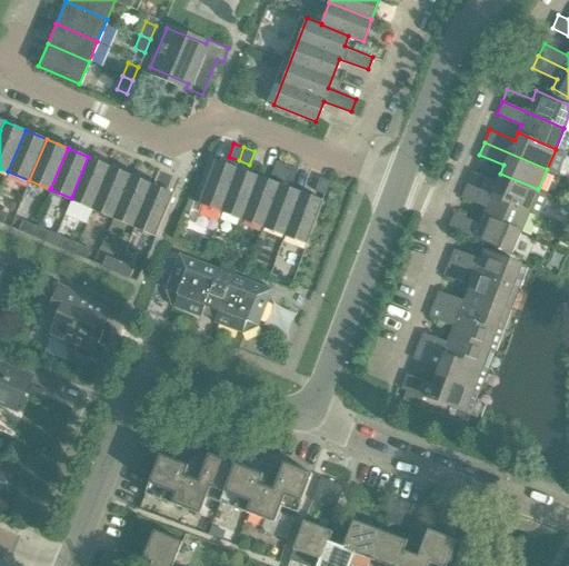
[(91,207),(109,166),(88,157),(71,198),(91,207)]
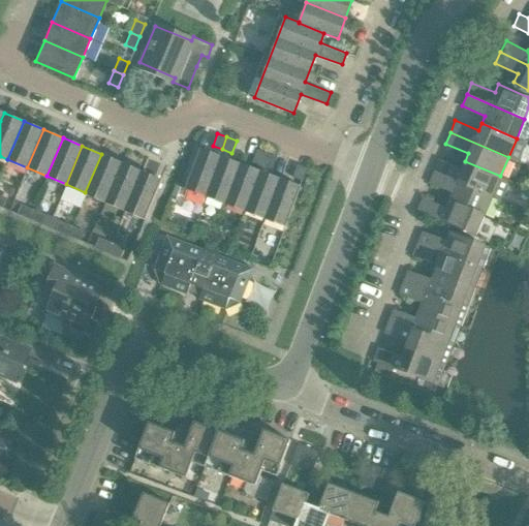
[(205,194),(219,155),(199,147),(184,186),(205,194)]
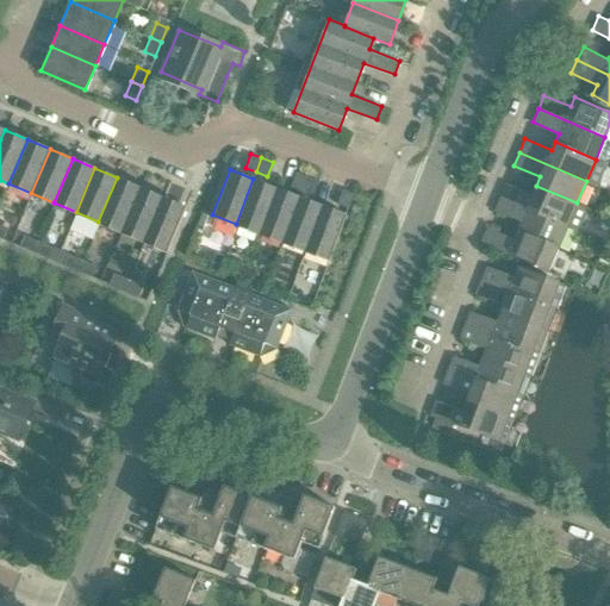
[(302,189),(307,174),(297,170),(291,185),(302,189)]
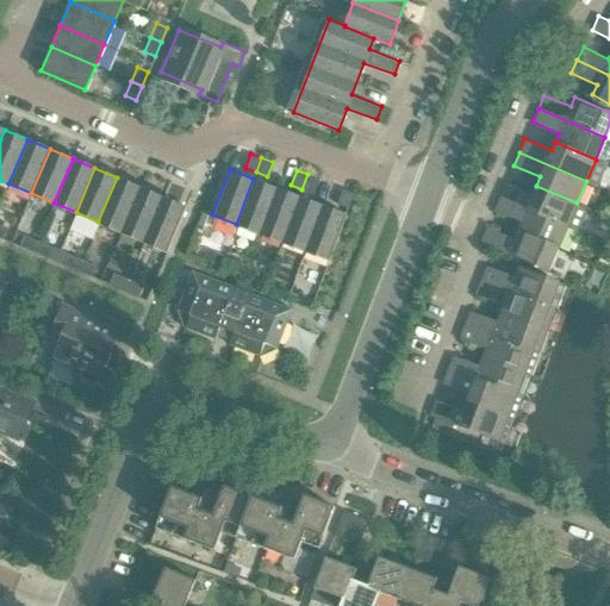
[(312,193),(318,179),(307,174),(302,189),(312,193)]
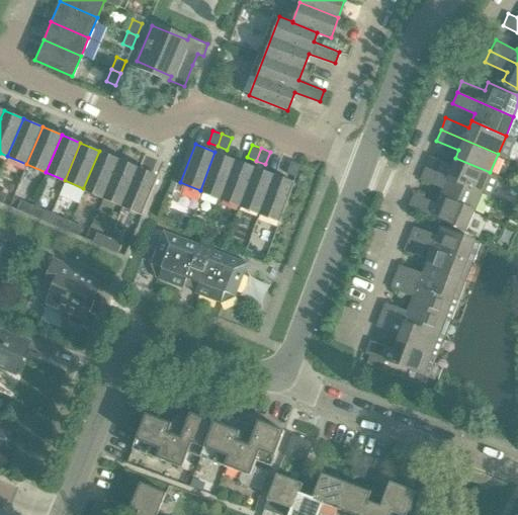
[(102,196),(118,159),(99,151),(83,188),(102,196)]
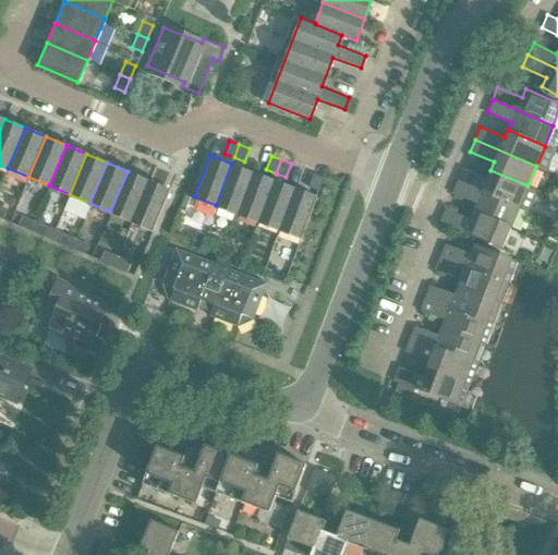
[(237,213),(253,171),(231,164),(216,205),(237,213)]
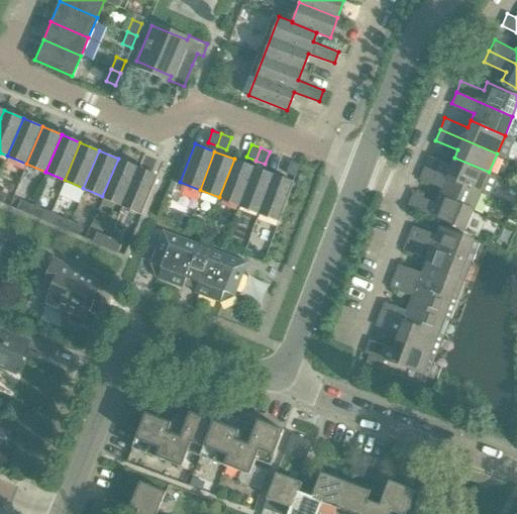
[(489,172),(454,158),(451,165),(429,155),(424,166),(481,191),(488,194),(496,175),(489,172)]
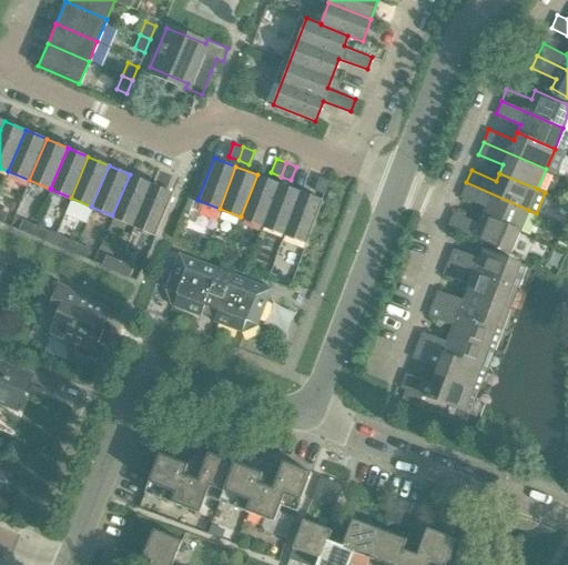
[(133,224),(151,183),(130,174),(112,215),(133,224)]
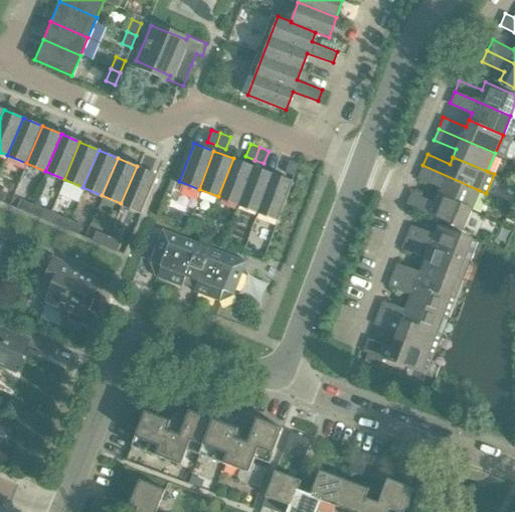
[(237,203),(251,165),(233,158),(218,196),(237,203)]
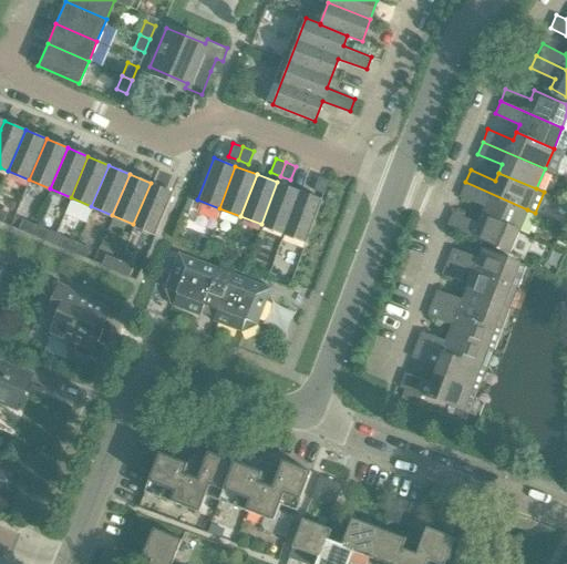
[(323,193),(329,178),(318,175),(313,188),(323,193)]
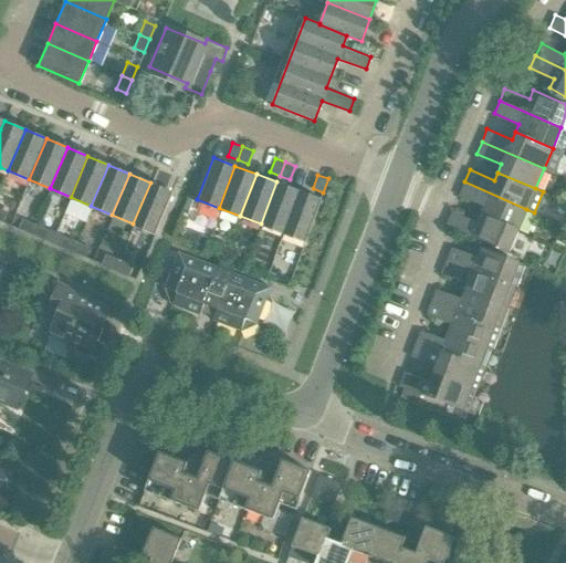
[(282,232),(299,189),(276,181),(261,223),(282,232)]
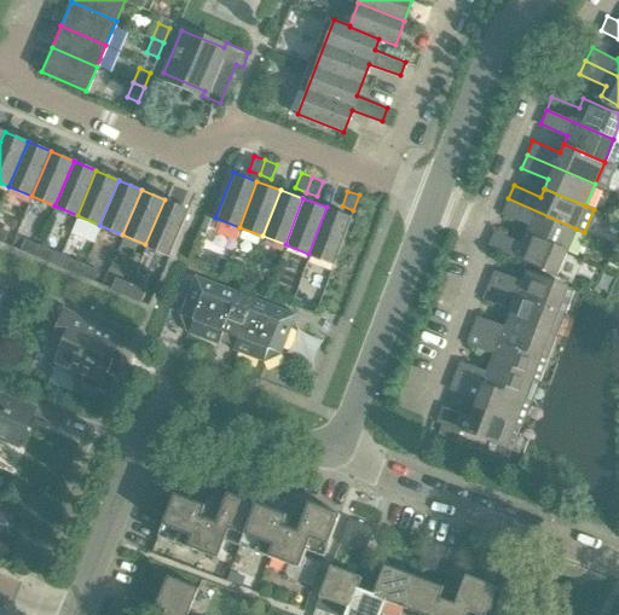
[(566,250),(576,228),(508,198),(502,213),(528,224),(525,233),(566,250)]
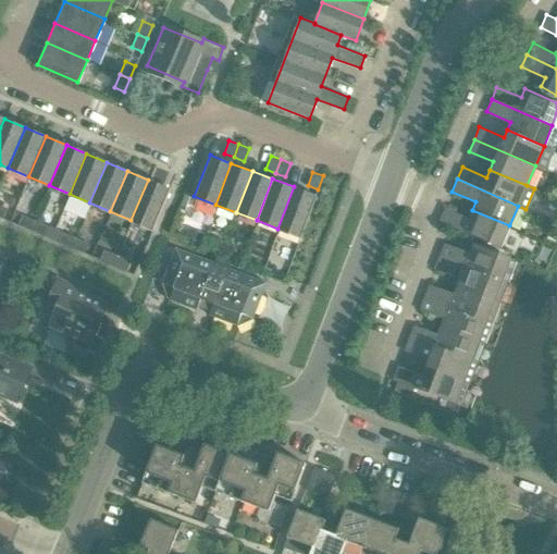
[(152,230),(170,188),(148,180),(131,220),(152,230)]
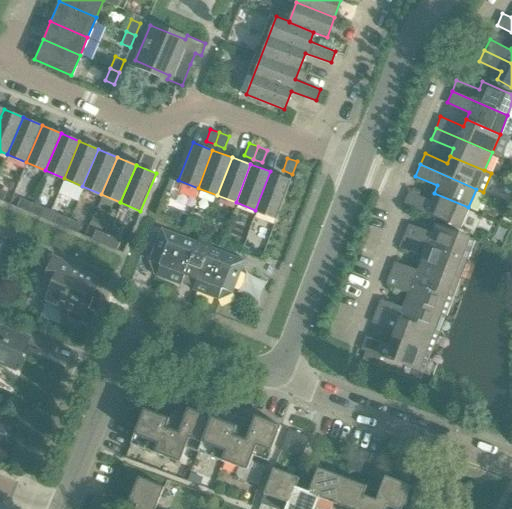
[(276,217),(290,179),(270,171),(255,210),(276,217)]
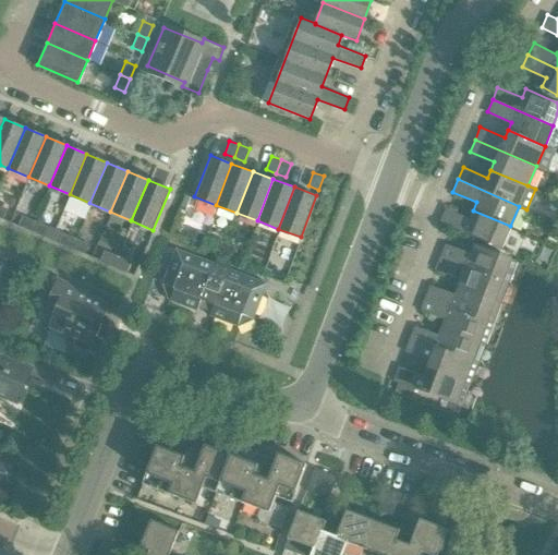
[(510,226),(473,210),(470,218),(446,207),(439,220),(500,246),(510,226)]
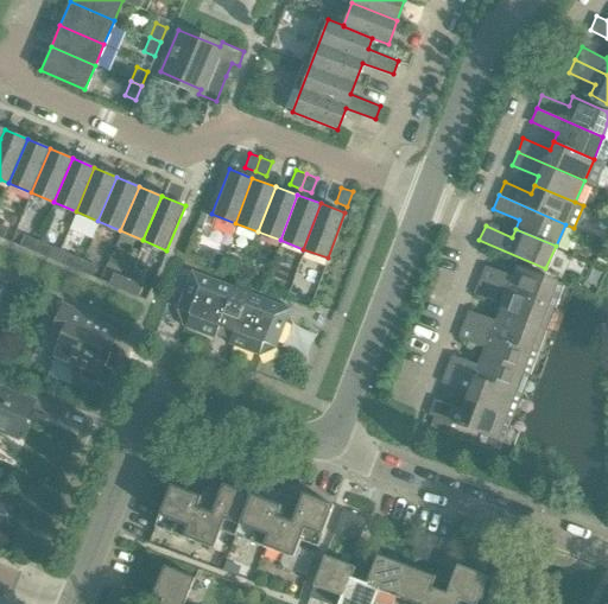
[(33,249),(38,239),(24,233),(19,243),(33,249)]
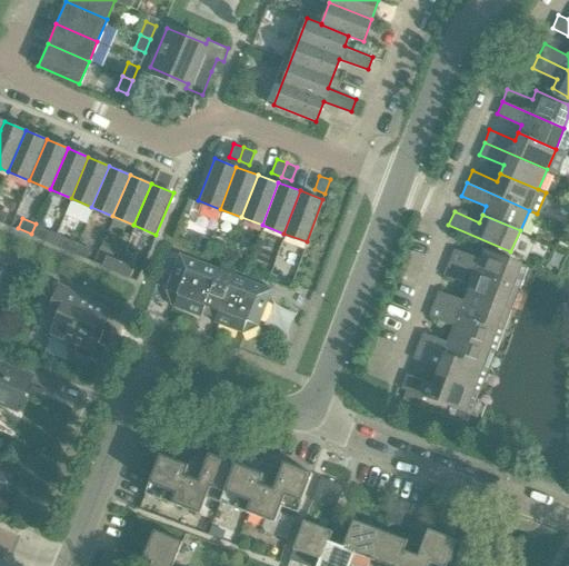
[(45,239),(49,229),(36,224),(31,234),(45,239)]
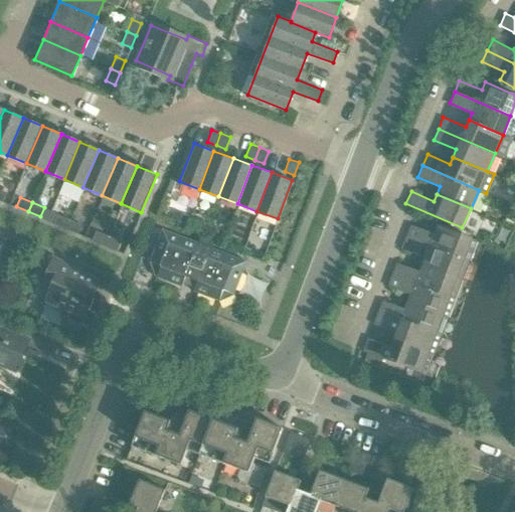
[(65,227),(69,218),(57,213),(53,222),(65,227)]
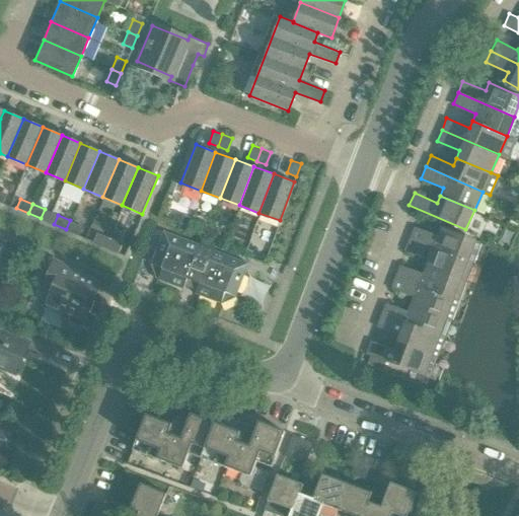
[(78,234),(82,225),(70,220),(66,229),(78,234)]
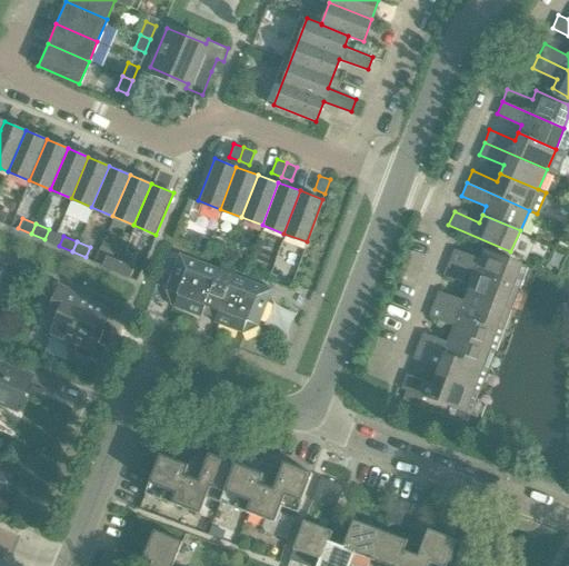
[(517,286),(526,265),(482,248),(479,258),(453,248),(449,260),(517,286)]
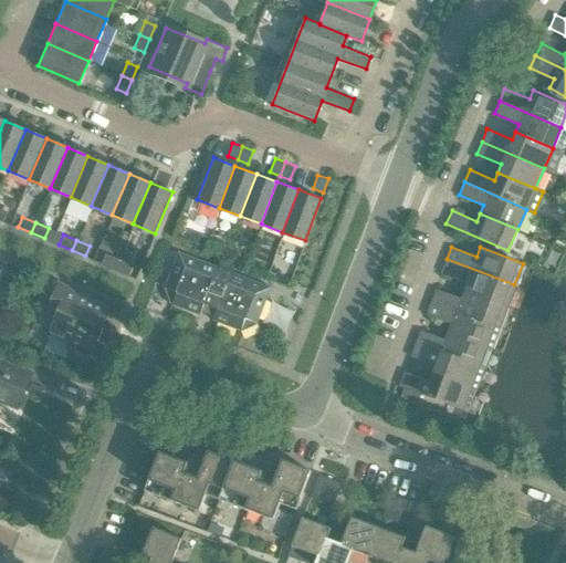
[(257,322),(271,285),(232,271),(234,266),(219,259),(217,266),(178,250),(164,287),(165,287),(165,289),(169,301),(171,302),(171,303),(199,313),(201,310),(213,314),(212,319),(240,330),(241,327),(242,329),(254,323),(255,321),(257,322)]
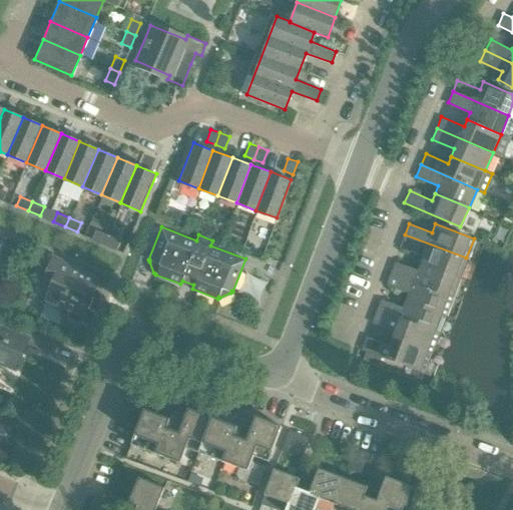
[(103,242),(107,233),(95,228),(91,237),(103,242)]
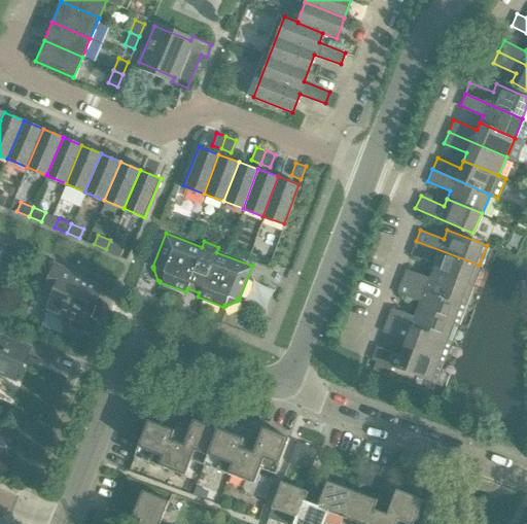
[(118,254),(123,245),(110,240),(106,249),(118,254)]
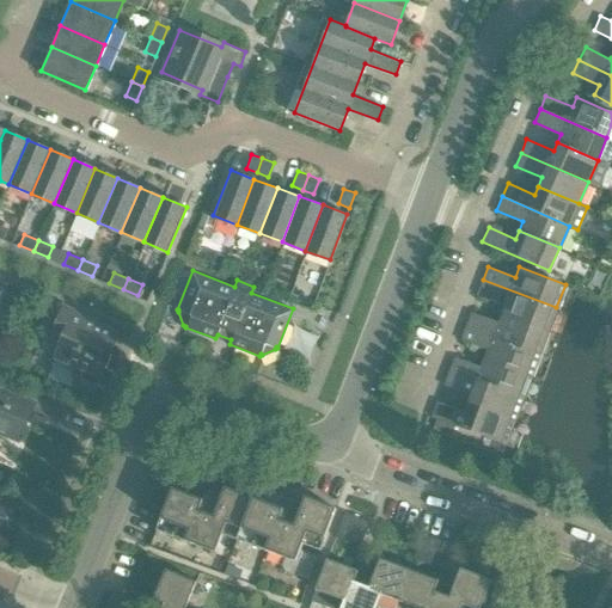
[(556,307),(483,280),(478,294),(505,304),(502,313),(548,330),(556,307)]
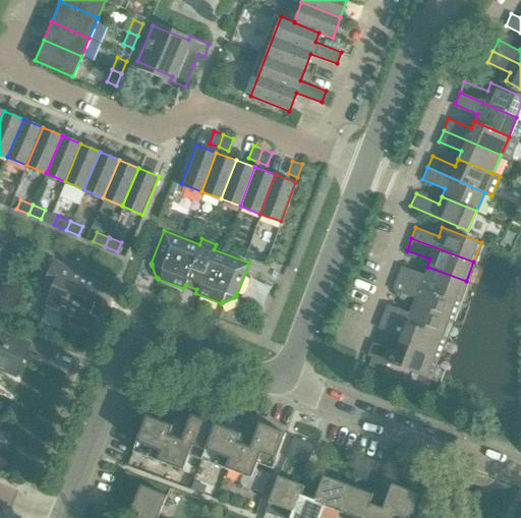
[(0,257),(5,261),(11,247),(1,244),(0,246),(0,257)]
